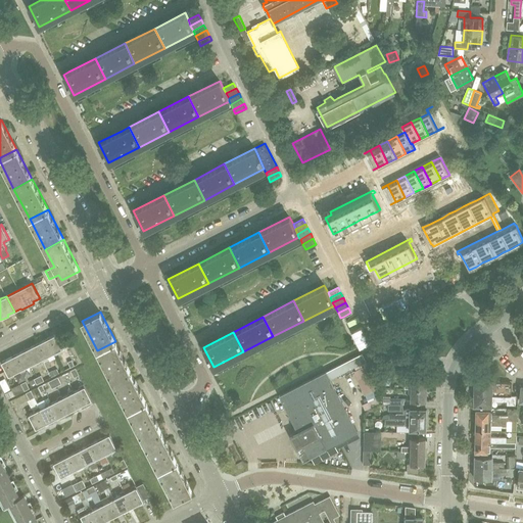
[(57,333),(46,339),(54,352),(55,354),(59,352),(58,350),(65,347),(57,333)]
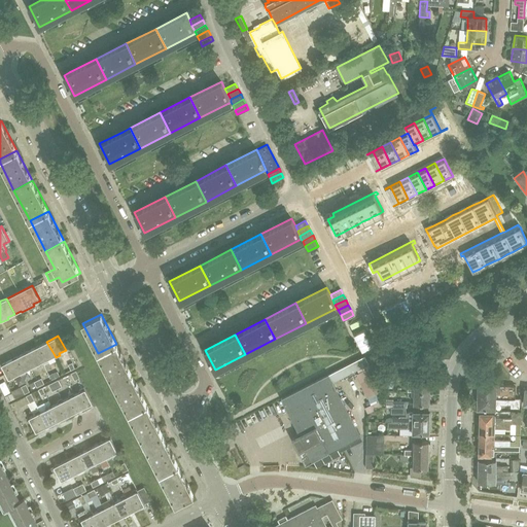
[(47,359),(55,355),(46,342),(35,347),(43,361),(44,363),(48,361),(47,359)]
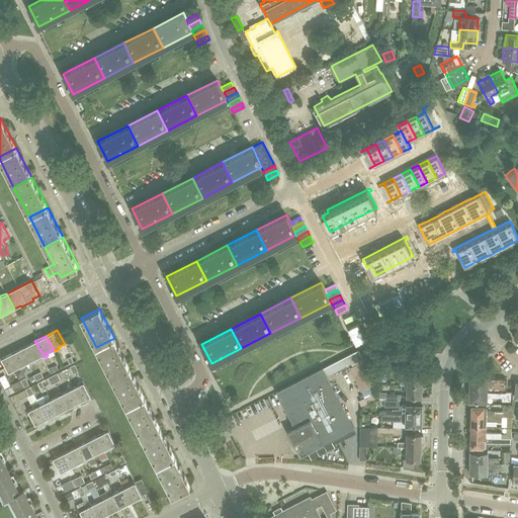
[(96,347),(111,376),(130,367),(114,338),(96,347)]
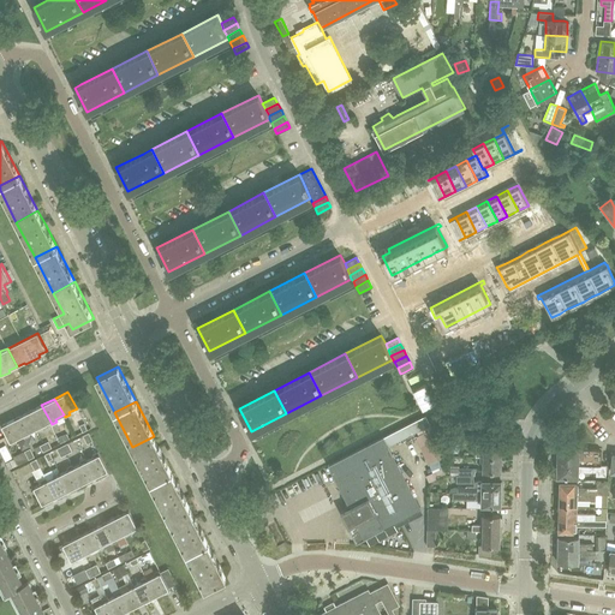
[(42,425),(51,422),(41,405),(28,412),(37,428),(39,431),(43,428),(42,425)]
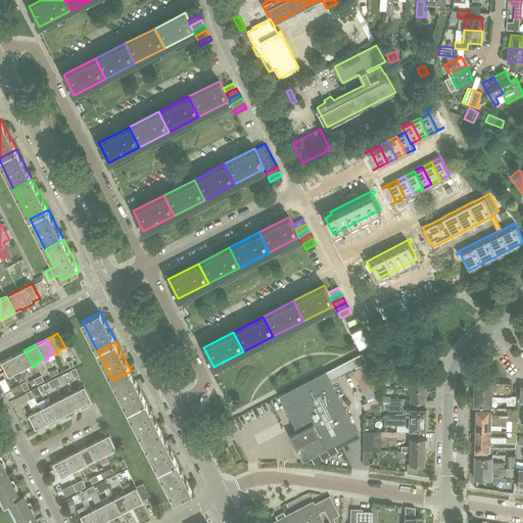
[(25,368),(32,364),(24,350),(12,357),(20,370),(21,372),(26,370),(25,368)]
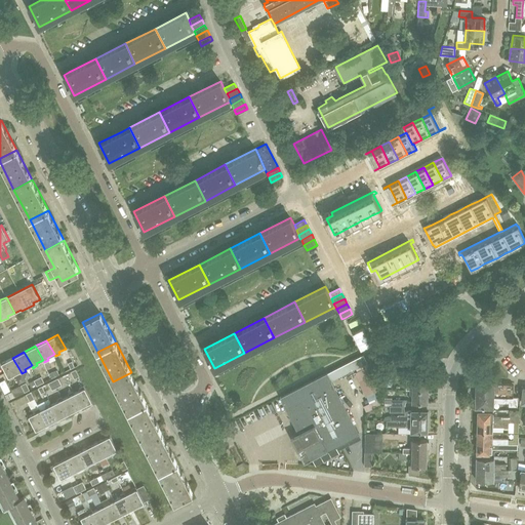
[(331,380),(367,362),(363,354),(279,396),(294,425),(341,401),(331,380)]
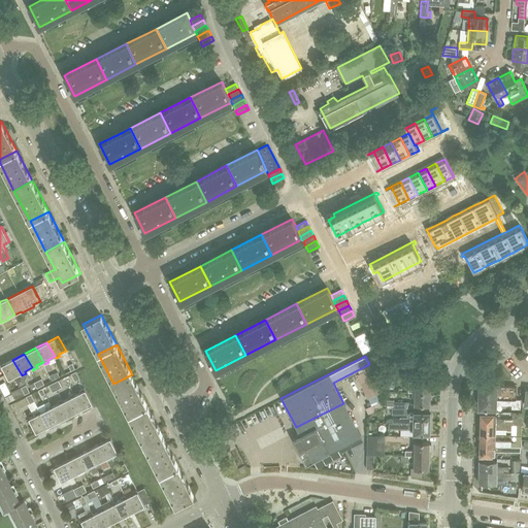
[(21,373),(12,360),(2,365),(10,382),(14,380),(13,376),(21,373)]
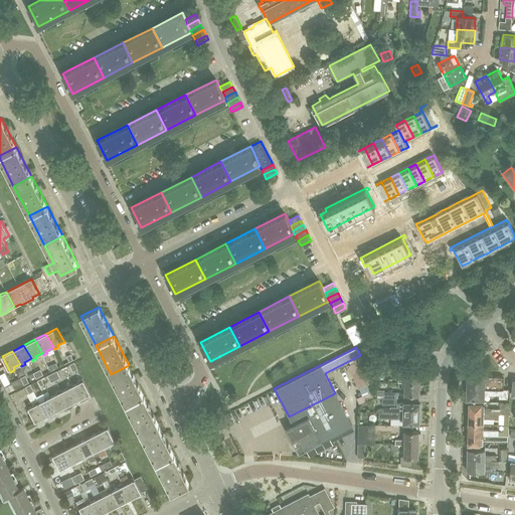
[(360,395),(362,401),(375,396),(365,373),(366,372),(361,362),(362,361),(360,358),(350,363),(351,366),(350,367),(356,381),(357,381),(360,388),(362,387),(365,393),(360,395)]
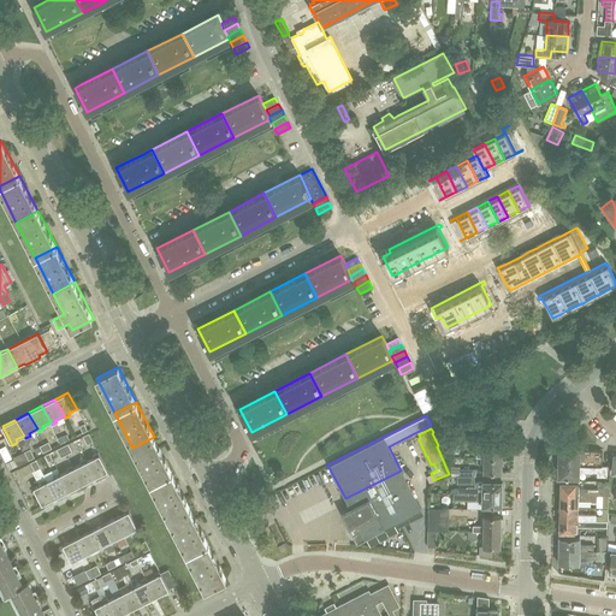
[(58,438),(60,443),(70,439),(66,433),(58,438)]
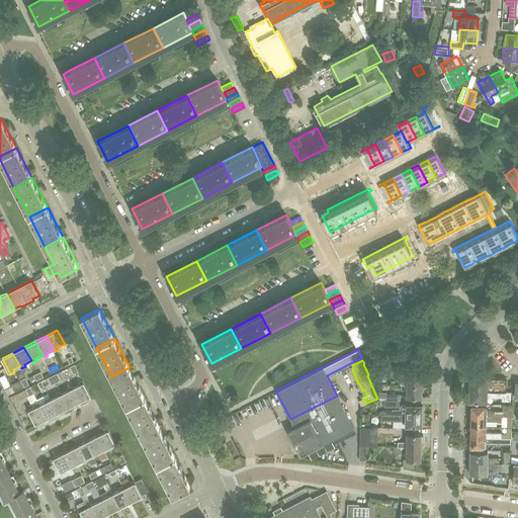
[(75,364),(70,366),(74,373),(78,371),(75,364)]
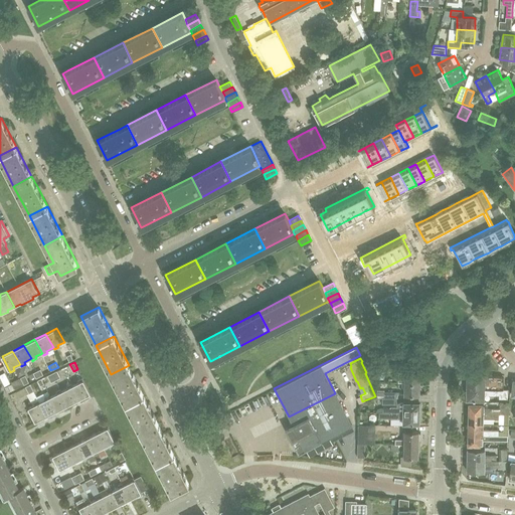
[(111,374),(126,404),(144,395),(129,365),(111,374)]
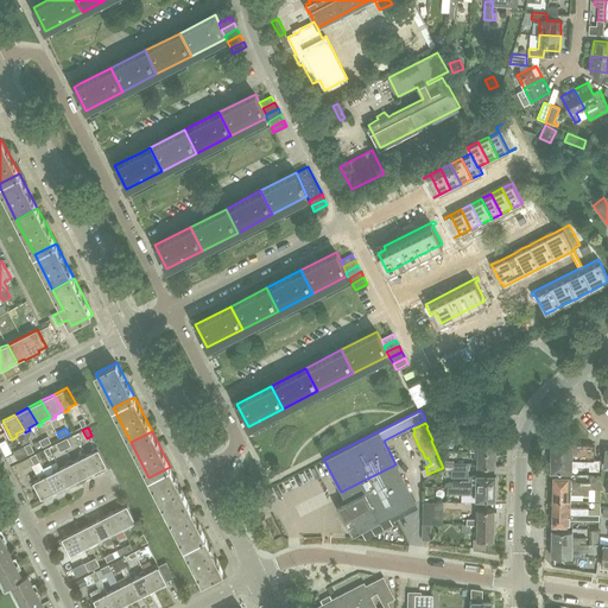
[(36,449),(48,444),(44,437),(33,443),(36,449)]
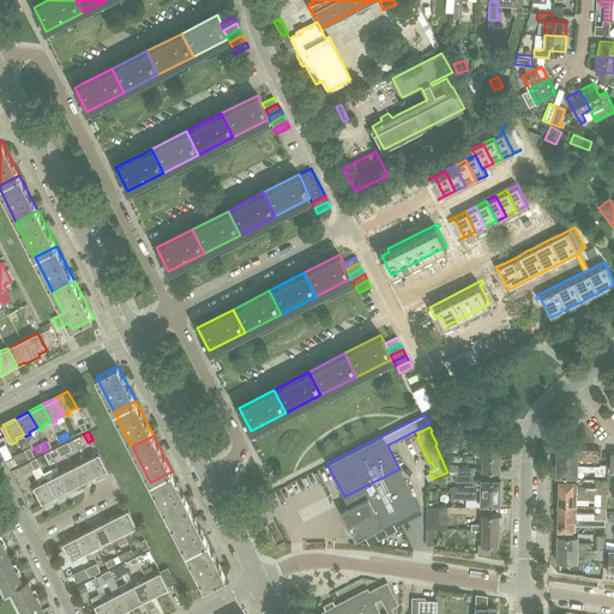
[(68,441),(62,445),(66,453),(72,450),(68,441)]
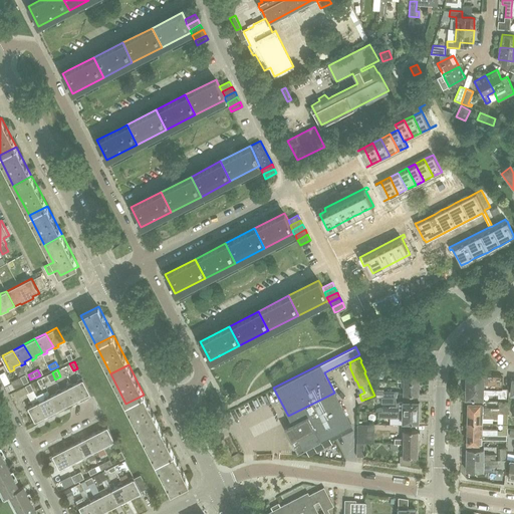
[(404,369),(404,375),(398,375),(398,380),(402,380),(419,381),(419,369),(404,369)]
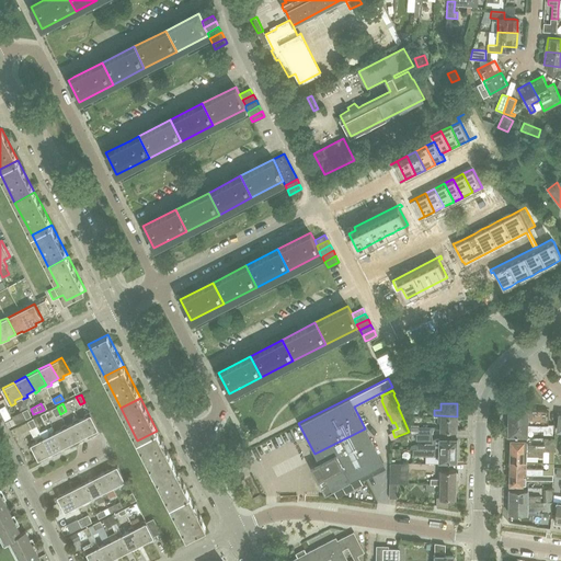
[(548,424),(549,410),(516,405),(508,410),(508,424),(527,424),(548,424)]
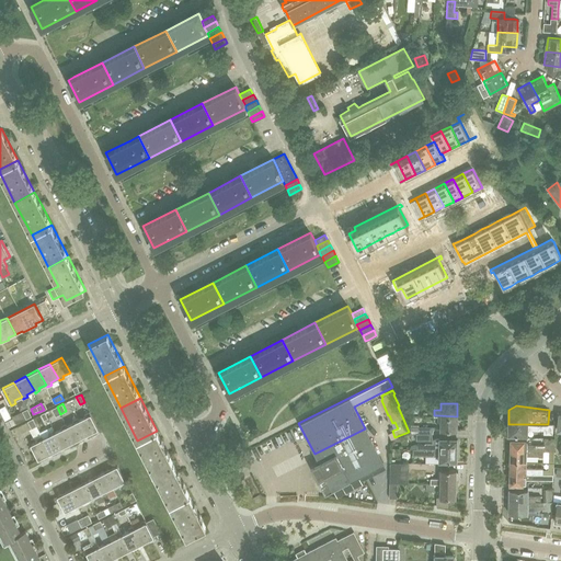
[(56,416),(60,414),(57,407),(52,409),(56,416)]
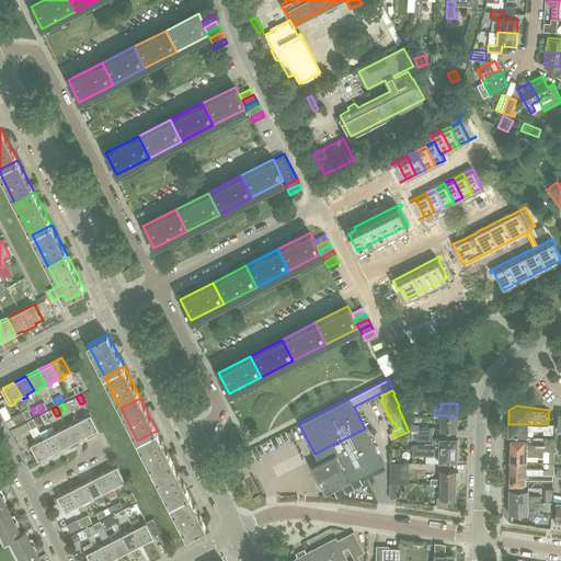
[(27,408),(12,416),(15,424),(32,416),(27,408)]
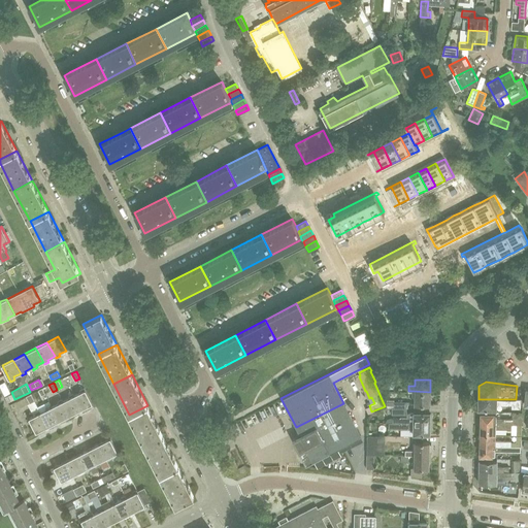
[(74,395),(81,409),(93,403),(85,387),(79,390),(80,392),(74,395)]
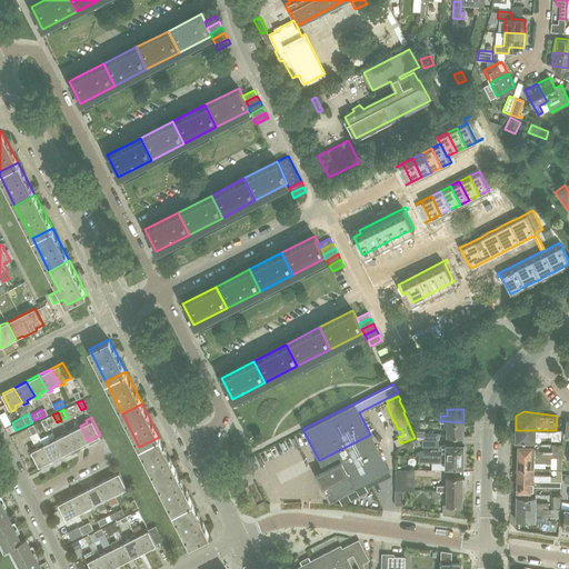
[(463,436),(463,422),(445,421),(445,427),(447,427),(447,436),(463,436)]
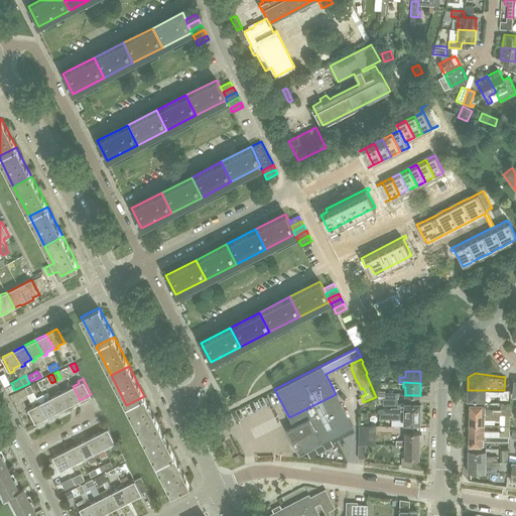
[(25,388),(17,392),(20,398),(29,394),(34,391),(30,384),(25,387),(25,388)]
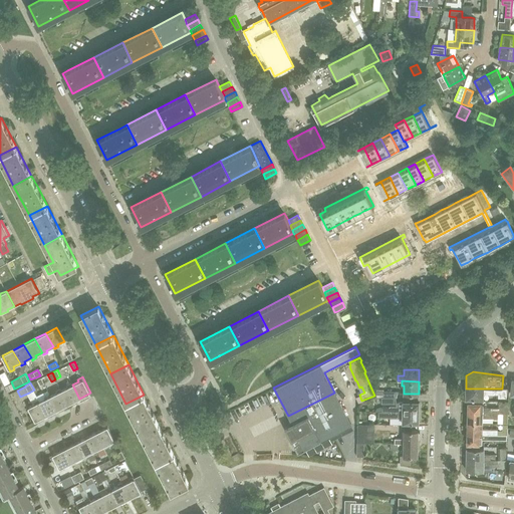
[(68,404),(79,399),(72,384),(71,382),(67,384),(68,387),(61,390),(68,404)]
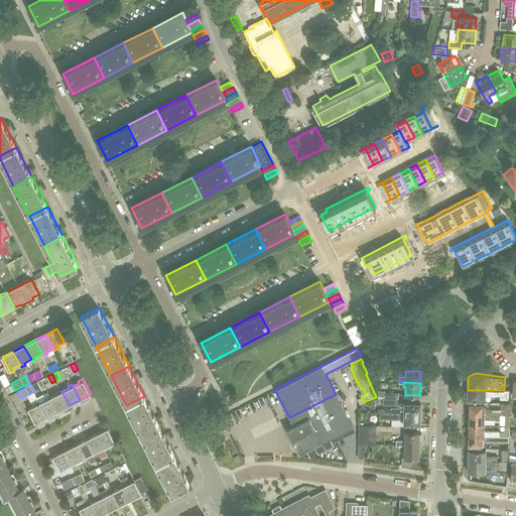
[(57,411),(69,405),(61,391),(60,389),(56,391),(57,394),(51,397),(57,411)]
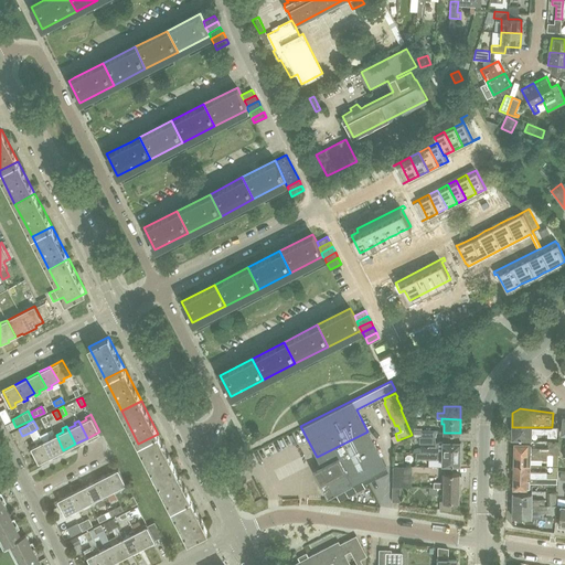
[(512,438),(532,438),(532,433),(547,433),(547,437),(554,437),(554,441),(558,441),(560,427),(552,427),(531,427),(512,427),(512,432),(511,433),(511,435),(512,436),(512,438)]
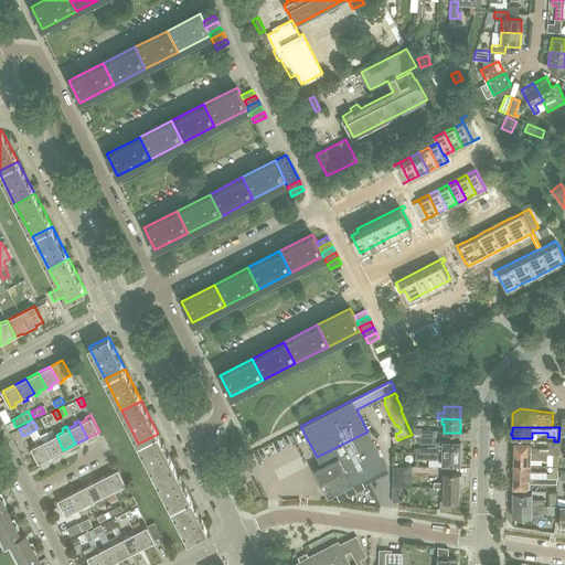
[(386,467),(368,432),(317,457),(320,465),(312,469),(320,483),(328,479),(332,489),(334,492),(386,467)]
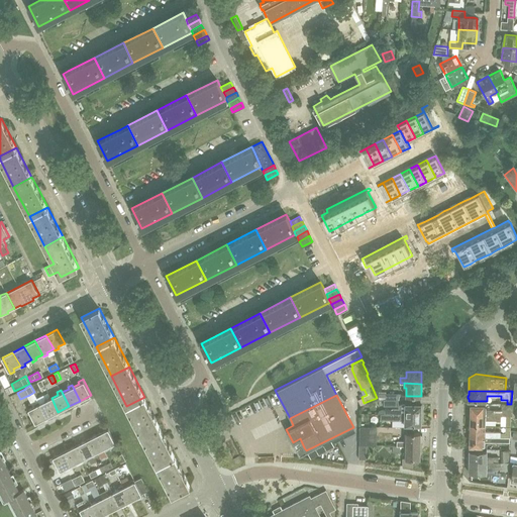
[(46,400),(40,403),(46,418),(58,412),(52,398),(49,396),(45,398),(46,400)]
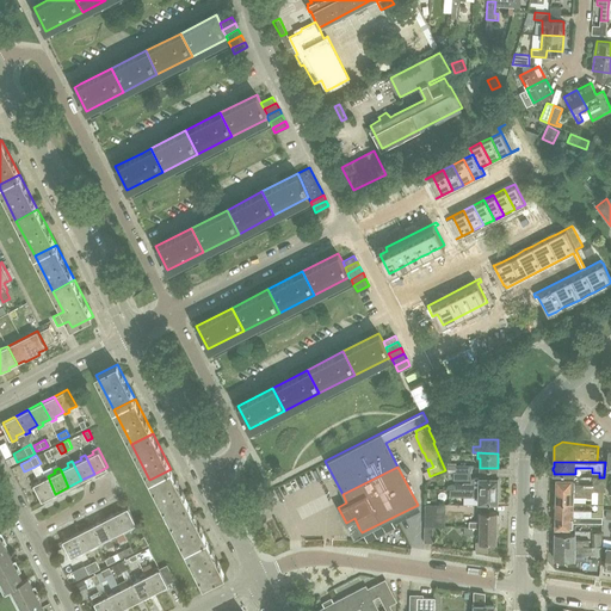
[(167,514),(189,504),(171,469),(149,480),(167,514)]
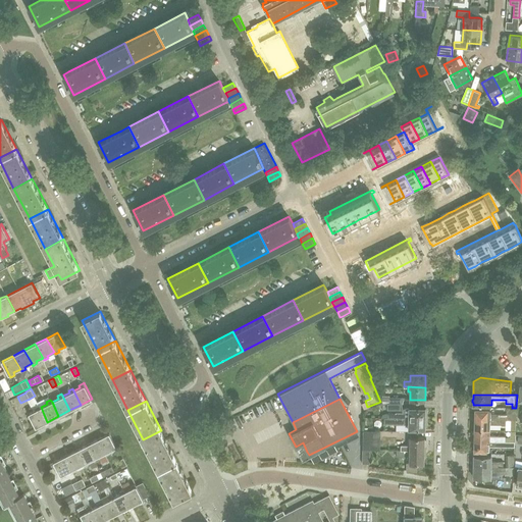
[(403,409),(402,404),(387,404),(387,410),(403,410),(403,413),(396,413),(389,413),(389,418),(396,418),(424,419),(425,415),(426,415),(426,410),(425,409),(425,408),(409,408),(403,409)]
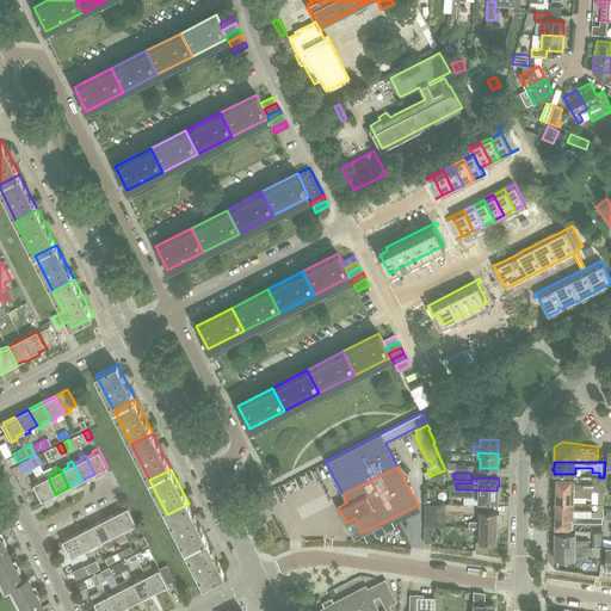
[(42,500),(55,494),(48,476),(45,474),(41,477),(42,480),(34,483),(42,500)]
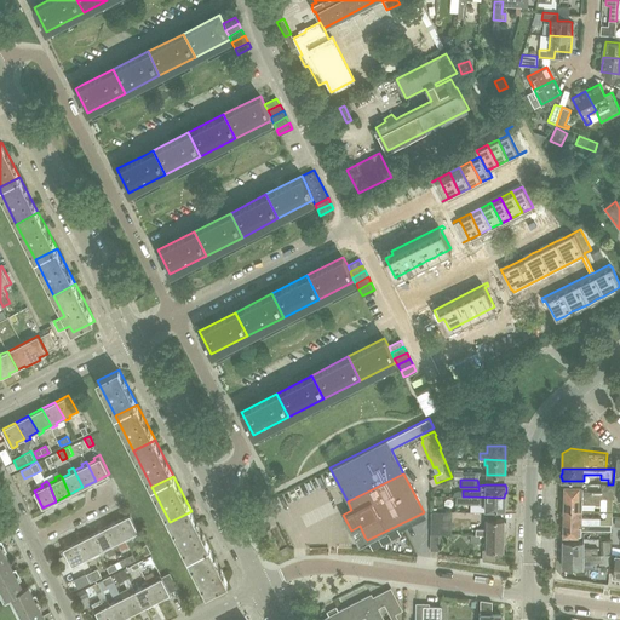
[(564,492),(564,497),(601,498),(606,498),(612,498),(612,491),(602,491),(602,492),(595,492),(581,492),(583,486),(564,486),(564,487),(563,487),(563,492),(564,492)]
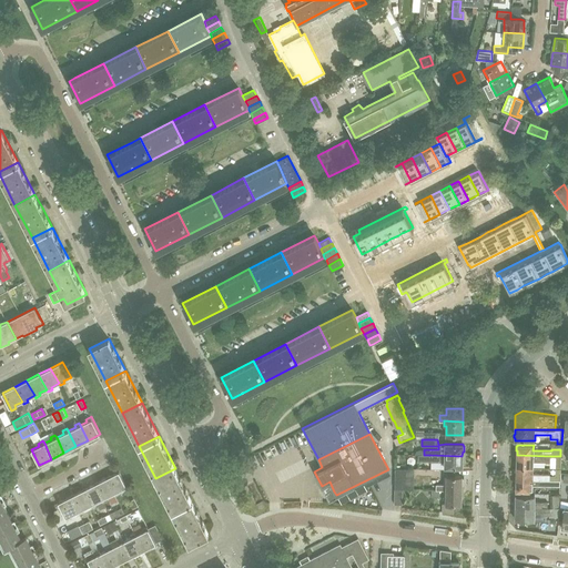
[(462,460),(462,456),(430,455),(424,455),(418,455),(418,460),(445,462),(445,466),(462,467),(462,466),(464,466),(464,460),(462,460)]
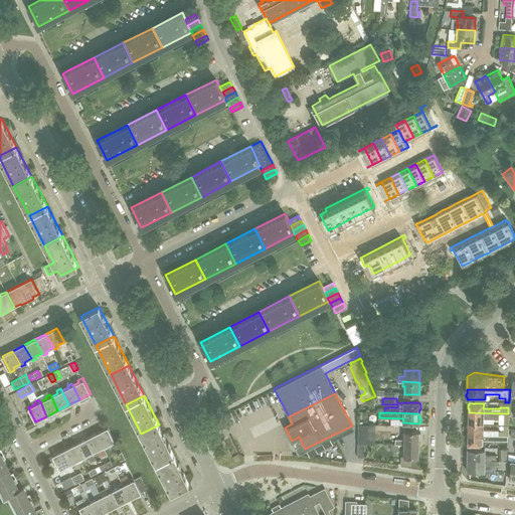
[(498,418),(499,413),(469,412),(469,417),(468,418),(468,422),(469,422),(468,424),(483,424),(483,418),(498,418)]
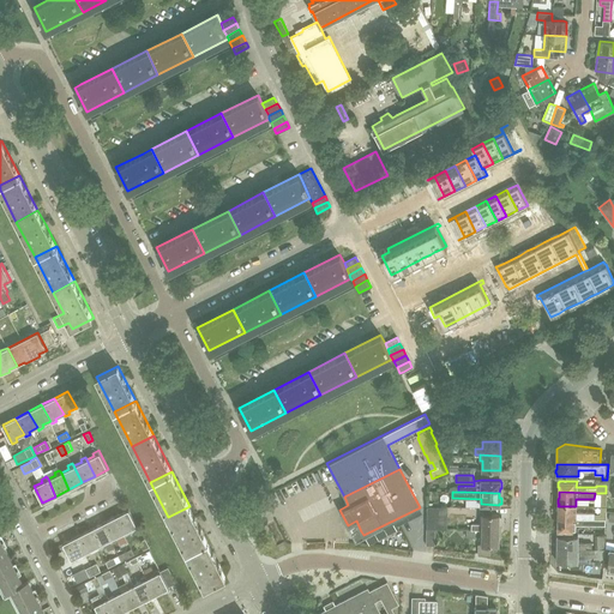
[(168,517),(186,553),(208,542),(190,506),(168,517)]
